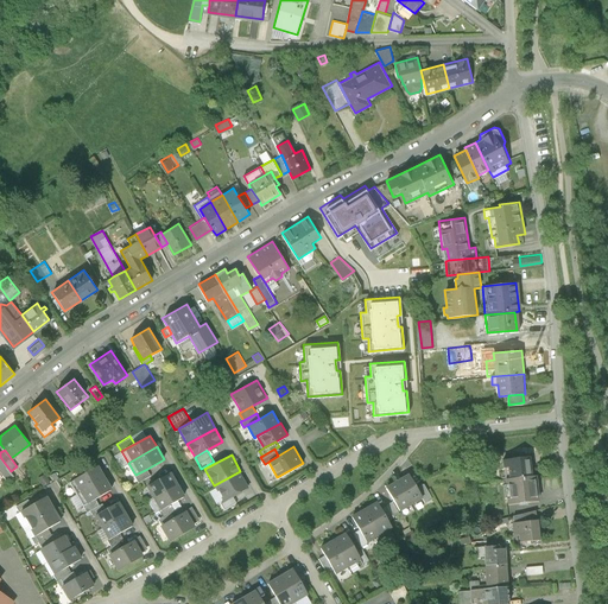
[(506,468),(507,478),(534,475),(532,455),(502,458),(504,469),(506,468)]
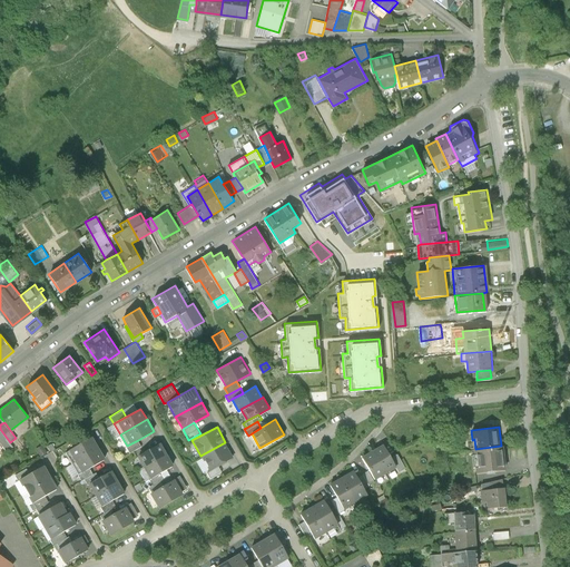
[(0,429),(0,441),(8,451),(13,447),(10,442),(0,429)]
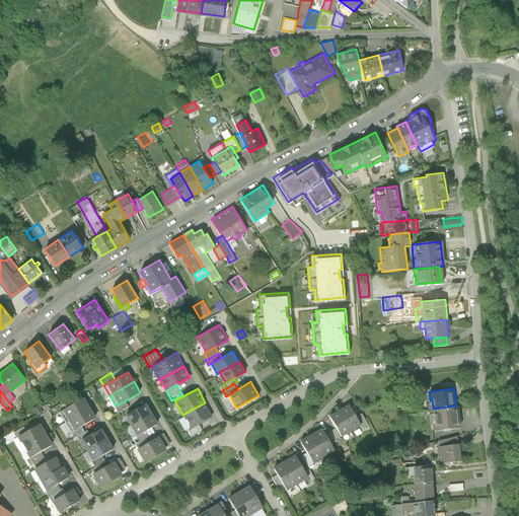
[(84,397),(60,412),(65,421),(89,407),(84,397)]
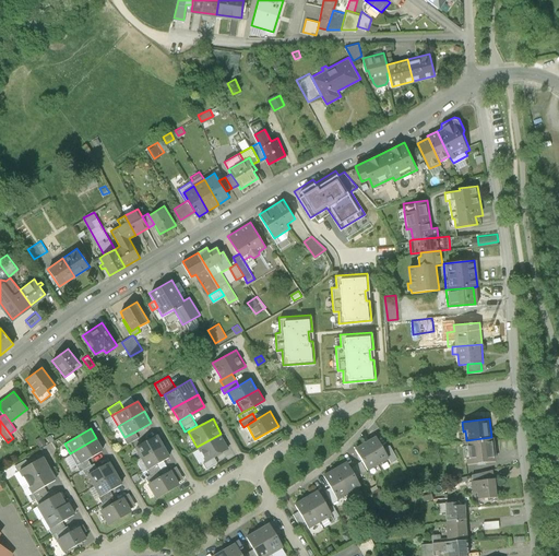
[(135,432),(125,437),(128,442),(139,436),(135,432)]
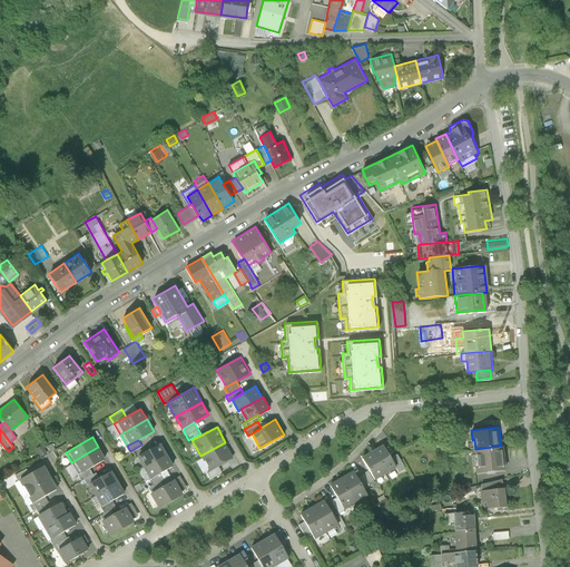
[(159,442),(137,456),(144,467),(166,453),(159,442)]
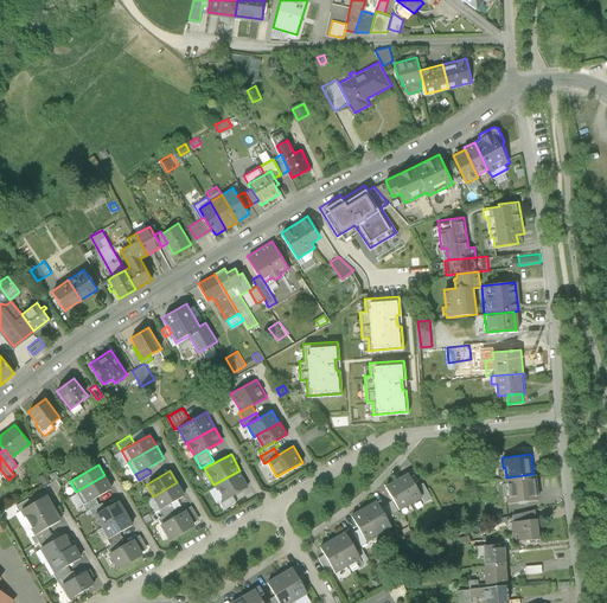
[(240,470),(213,485),(222,500),(234,494),(249,486),(240,470)]
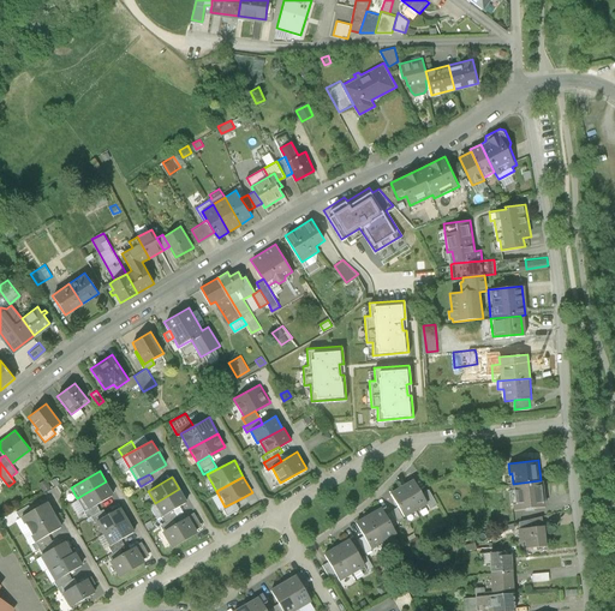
[(51,486),(46,478),(39,481),(43,490),(51,486)]
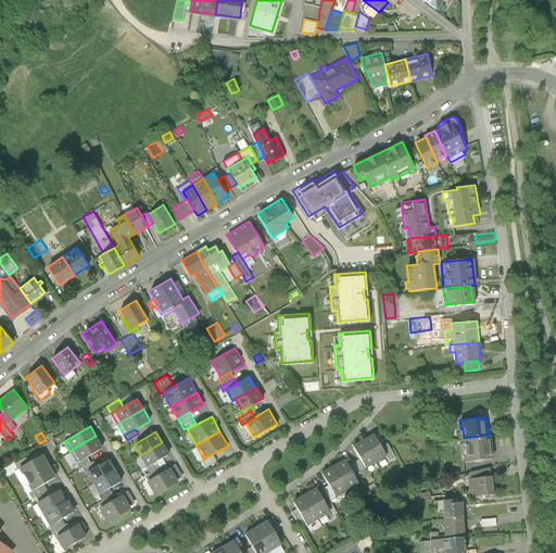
[(375,434),(364,440),(376,462),(388,455),(382,445),(375,434)]
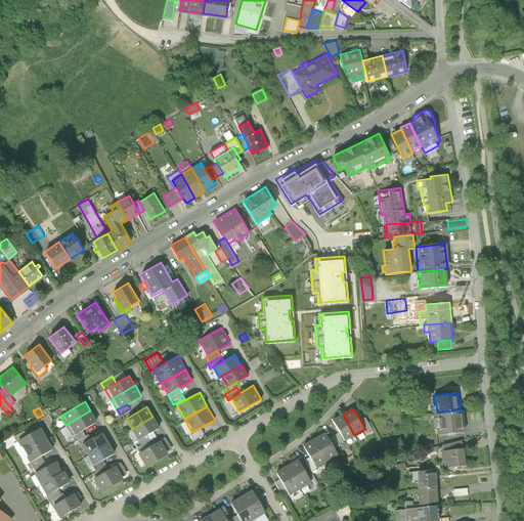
[(437,413),(436,413),(438,435),(465,432),(463,409),(461,409),(437,413)]
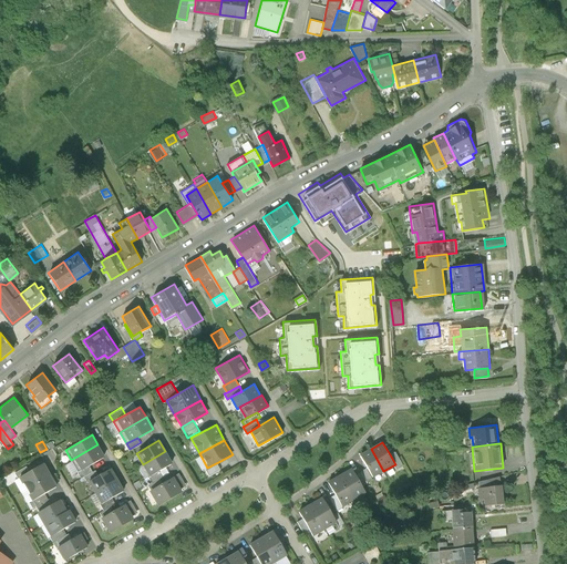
[(98,444),(71,460),(78,471),(90,465),(104,455),(98,444)]
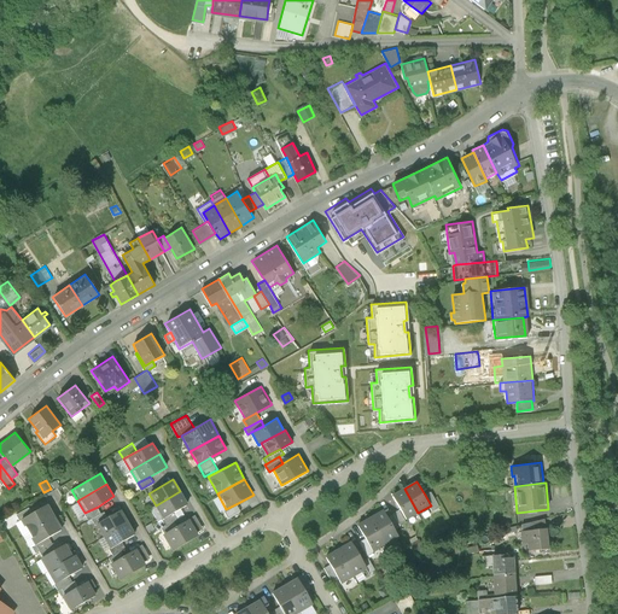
[(404,489),(392,495),(400,506),(407,519),(418,513),(404,489)]
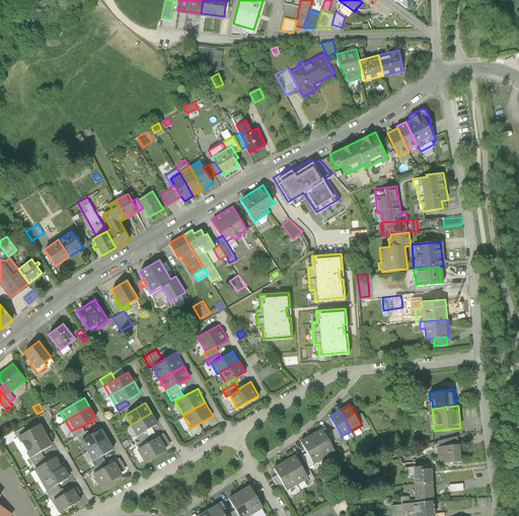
[(151,413),(131,425),(136,435),(146,429),(157,423),(151,413)]
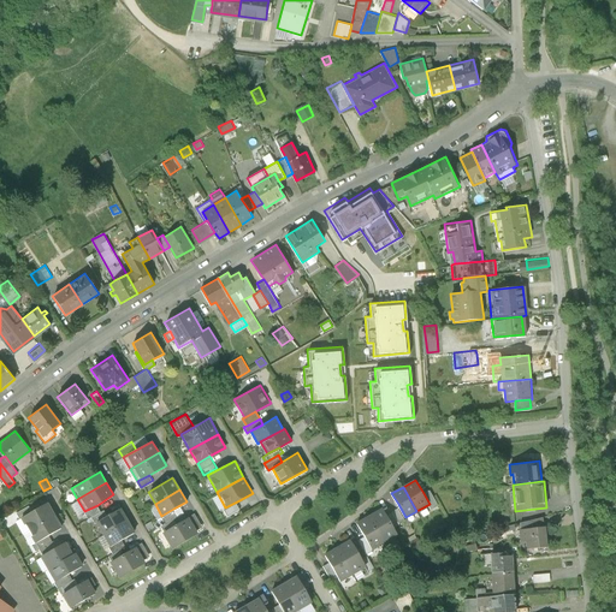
[(430,489),(424,493),(430,504),(431,507),(438,504),(430,489)]
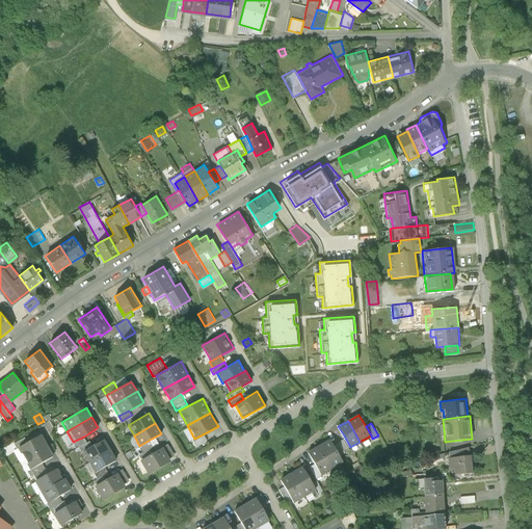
[(47,445),(41,433),(28,441),(17,447),(23,458),(47,445)]
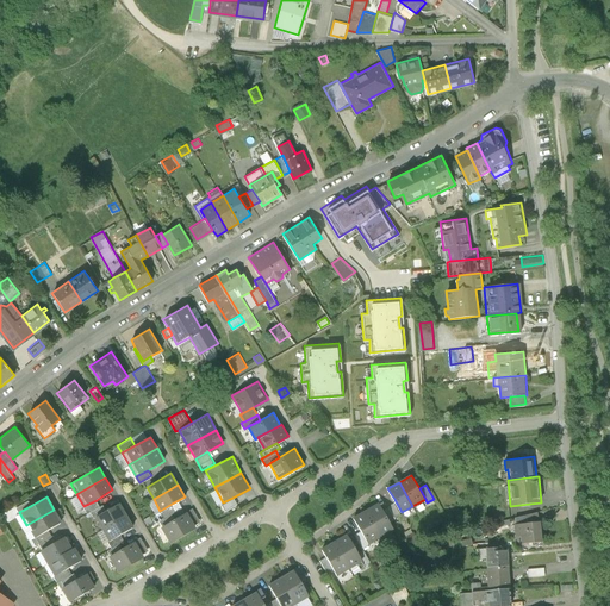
[(235,497),(223,503),(221,505),(224,512),(240,504),(235,497)]
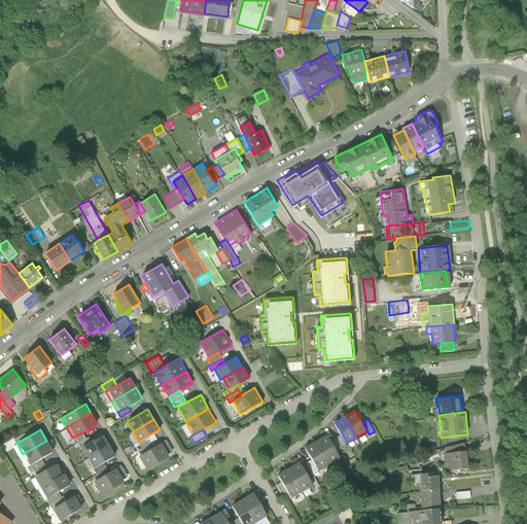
[(13,438),(16,443),(28,437),(25,431),(13,438)]
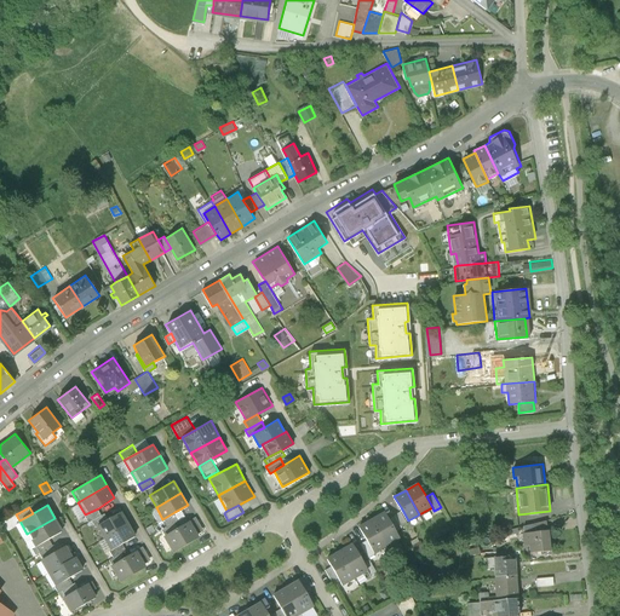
[(394,511),(395,514),(401,527),(409,522),(408,520),(401,507),(394,511)]
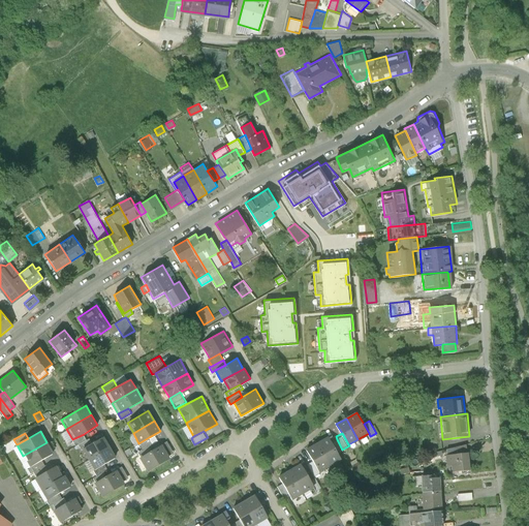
[(84,434),(72,439),(75,445),(79,443),(87,439),(84,434)]
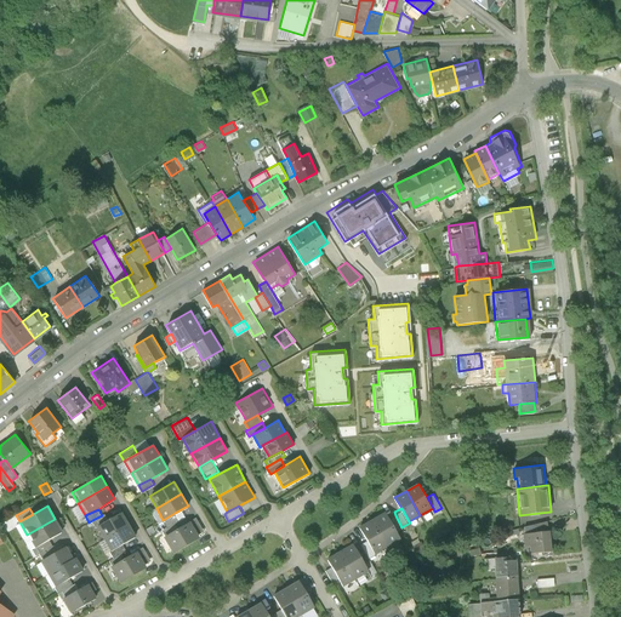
[(108,519),(96,526),(103,538),(127,524),(121,512),(108,519)]
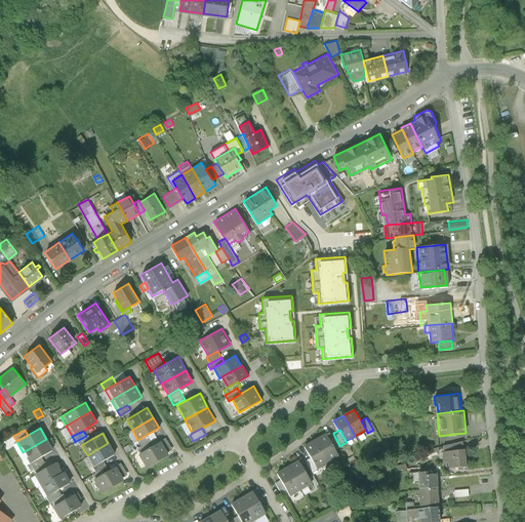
[(315,439),(328,463),(339,456),(335,448),(329,439),(326,433),(315,439)]
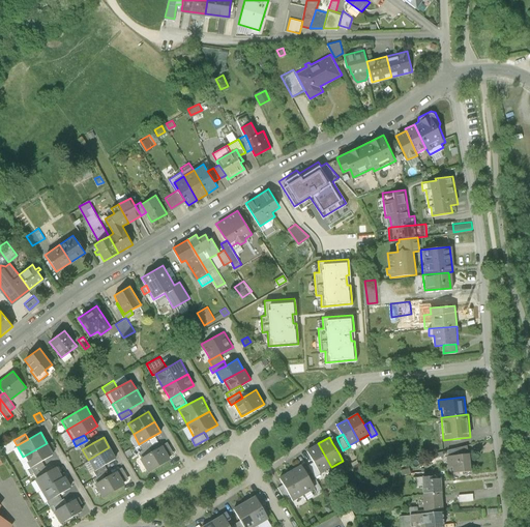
[(87,440),(79,444),(82,449),(92,443),(89,438),(87,440)]
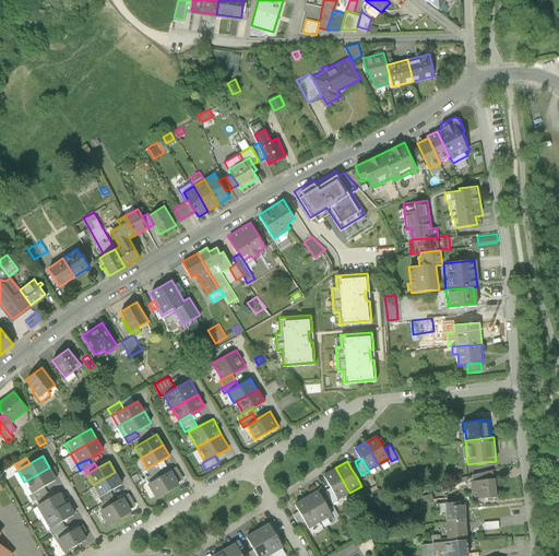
[(157,462),(146,469),(150,474),(157,470),(161,469),(157,462)]
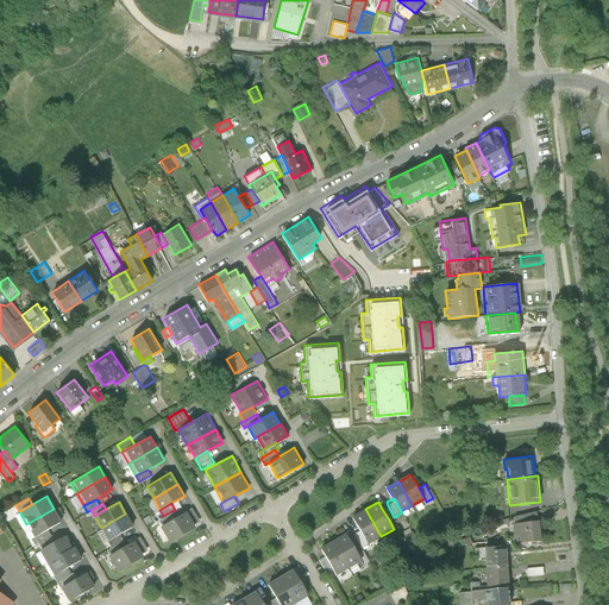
[(388,505),(382,509),(389,520),(394,517),(388,505)]
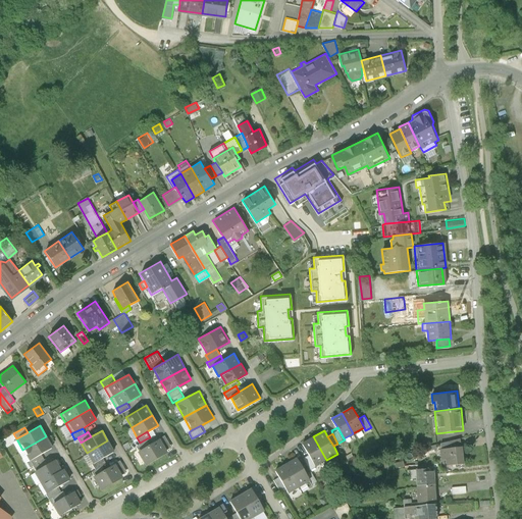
[(12,442),(8,435),(1,439),(5,446),(12,442)]
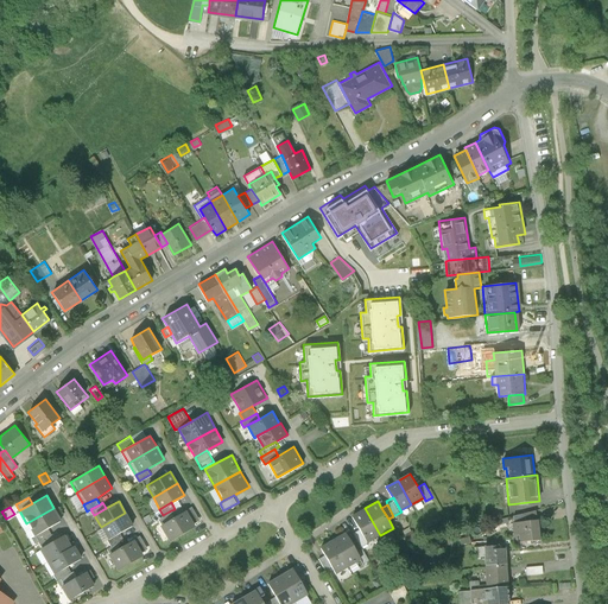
[(54,508),(26,523),(35,535),(48,527),(61,520),(54,508)]
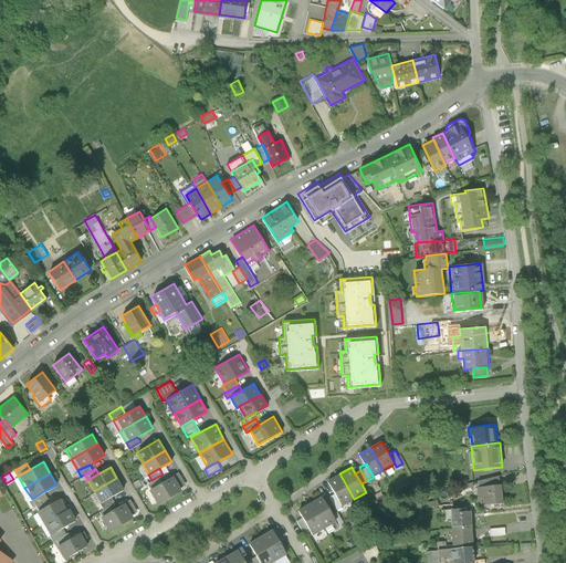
[(163,481),(150,489),(158,502),(180,490),(178,486),(184,482),(178,473),(163,481)]
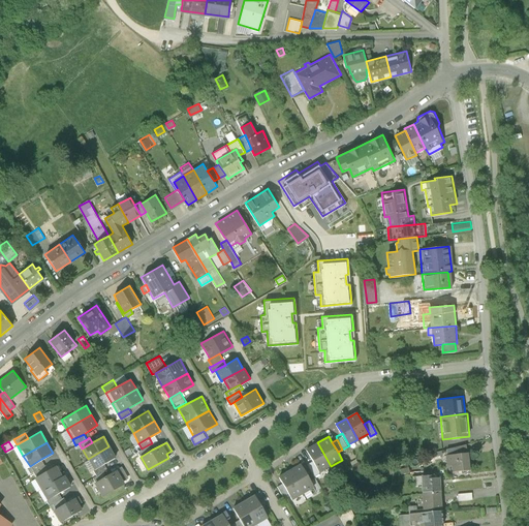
[(317,442),(306,449),(312,460),(320,472),(331,466),(317,442)]
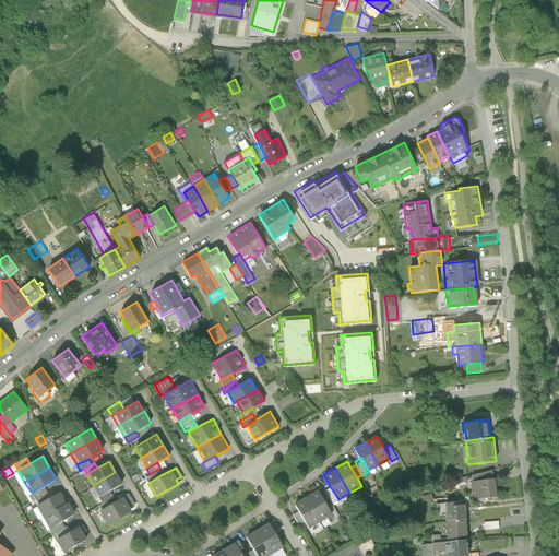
[(472,473),(473,480),(494,477),(494,468),(472,473)]
